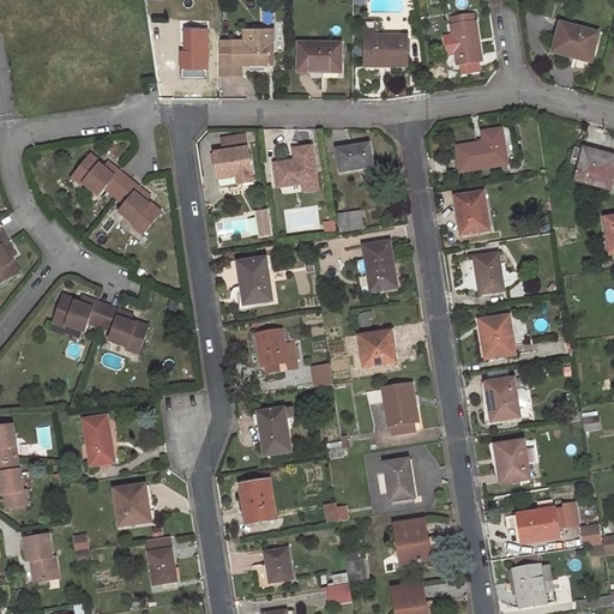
[(455,47),(458,66),(482,62),(476,22),(474,22),(473,13),(458,16),(459,23),(453,24),(451,24),(452,35),(444,36),(446,48),(455,47)]
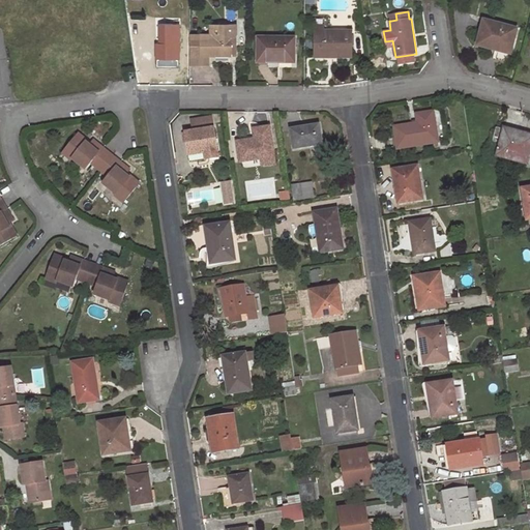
[(491,45),(511,50),(517,29),(482,21),(476,45),(490,48),(491,45)]
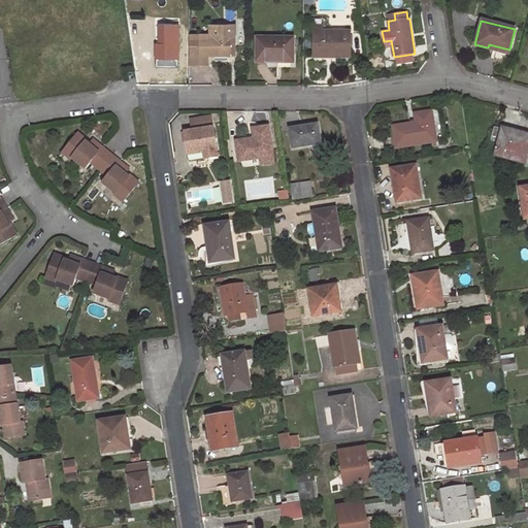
[(179,25),(160,24),(160,32),(165,32),(165,43),(156,42),(156,68),(178,68),(179,25)]
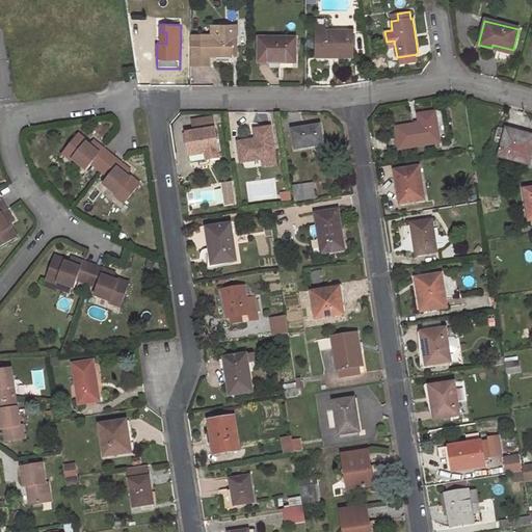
[(325,37),(318,37),(317,57),(331,57),(331,52),(340,52),(340,55),(353,54),(353,32),(326,32),(325,37)]
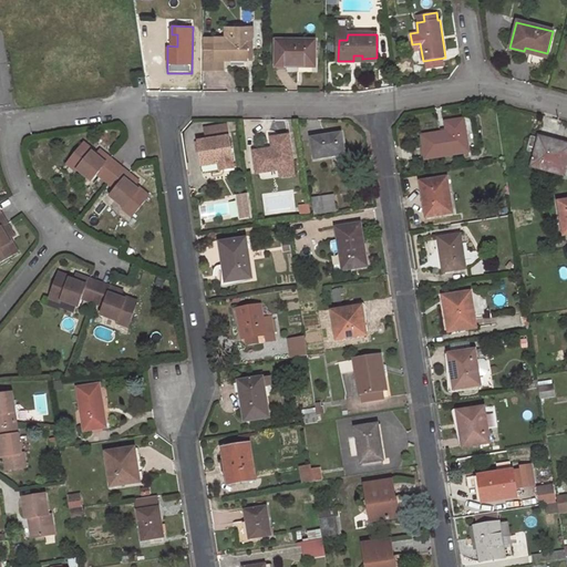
[(224,61),(248,61),(249,37),(215,37),(214,51),(214,60),(214,70),(224,70),(224,61)]
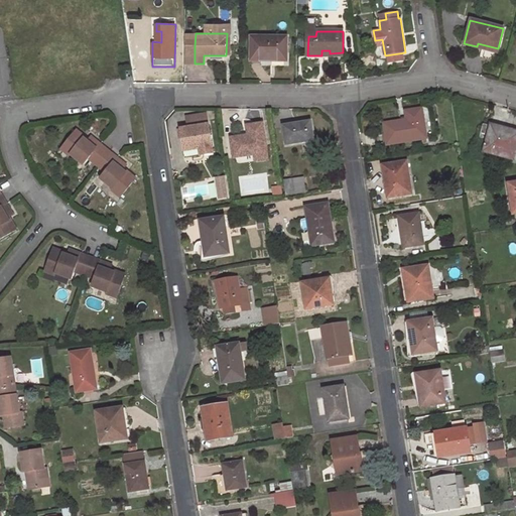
[(287,37),(251,36),(251,60),(272,60),(271,57),(287,56),(287,37)]
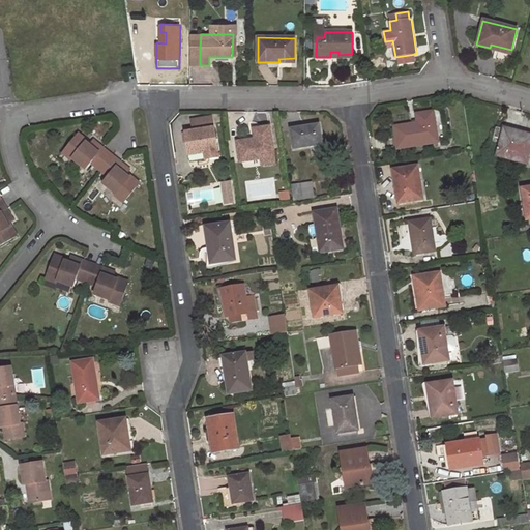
[(490,48),(510,53),(511,50),(491,45),(490,48)]
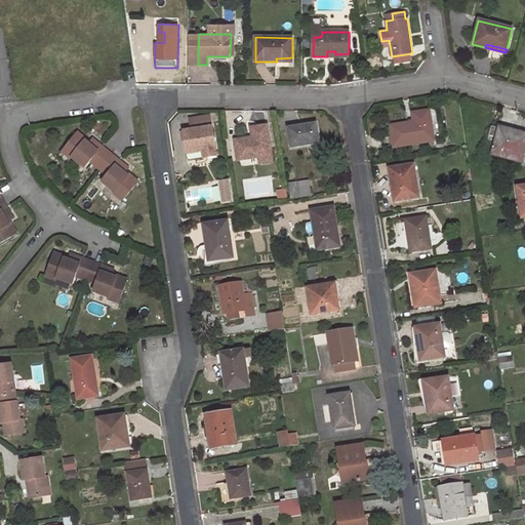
[(188,47),(188,65),(198,65),(198,55),(198,47),(188,47)]
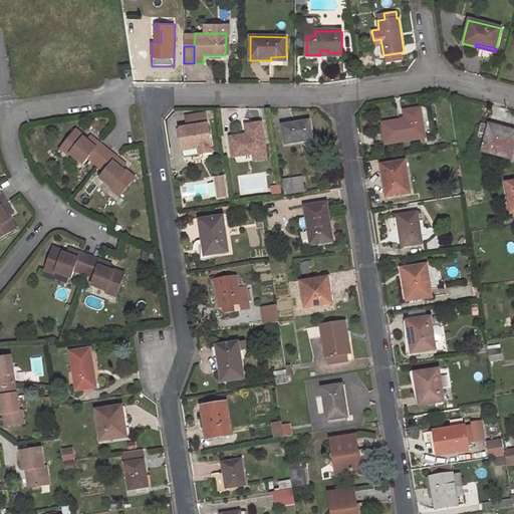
[(406,120),(382,123),(386,145),(425,139),(420,108),(404,110),(406,120)]
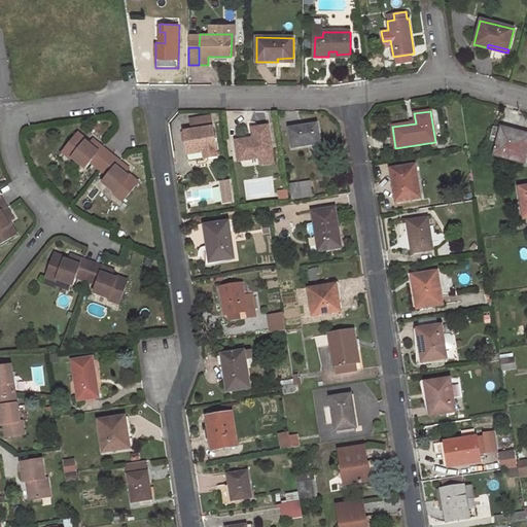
[(212,114),(188,118),(190,130),(213,126),(212,114)]
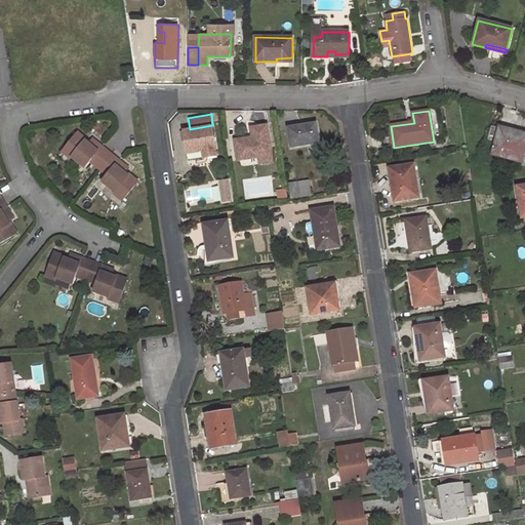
[(316,123),(288,127),(291,147),(319,143),(316,123)]
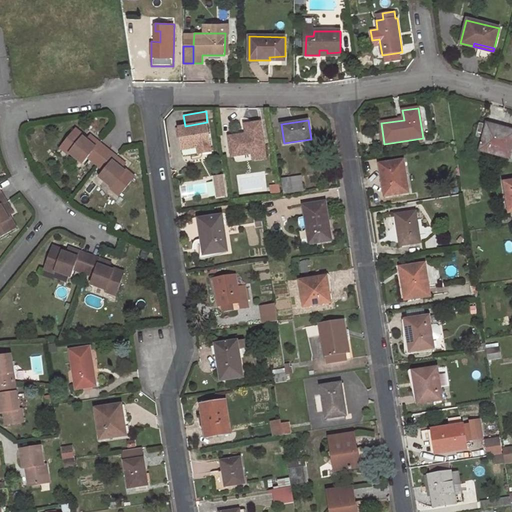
[(185,126),(178,127),(182,151),(203,148),(204,154),(212,152),(207,122),(185,126)]
